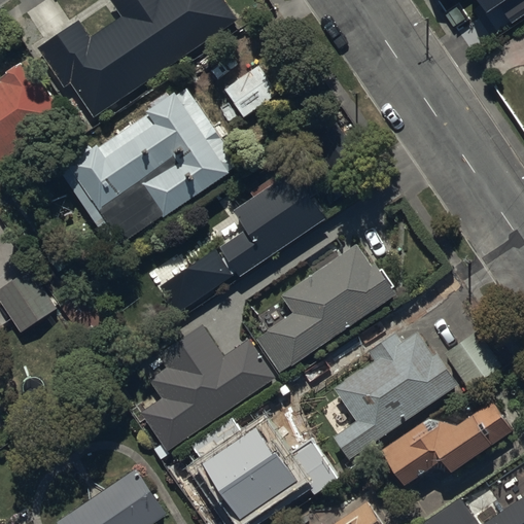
[(75,18),(35,45),(62,84),(69,79),(92,112),(234,15),(222,0),(108,0),(117,13),(86,34),(75,18)]
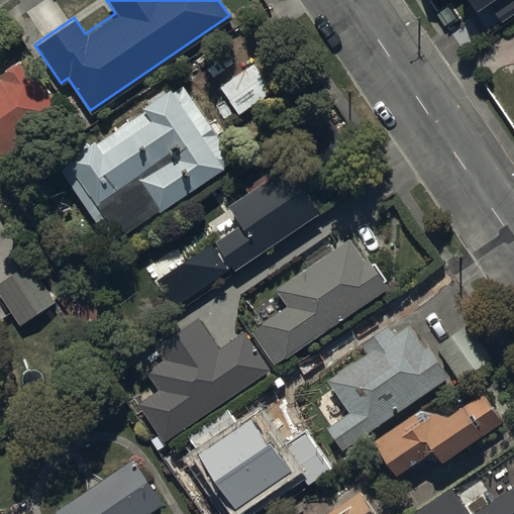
[(468,0),(475,10),(487,2),(500,20),(513,10),(513,0),(468,0)]
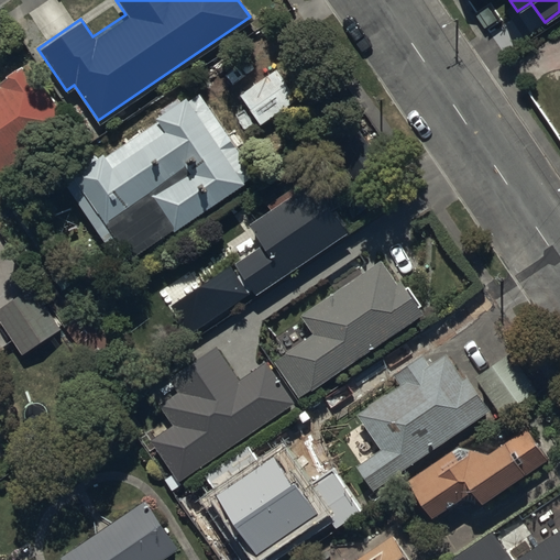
[(0,173),(7,183),(78,135),(30,62),(0,81),(0,173)]
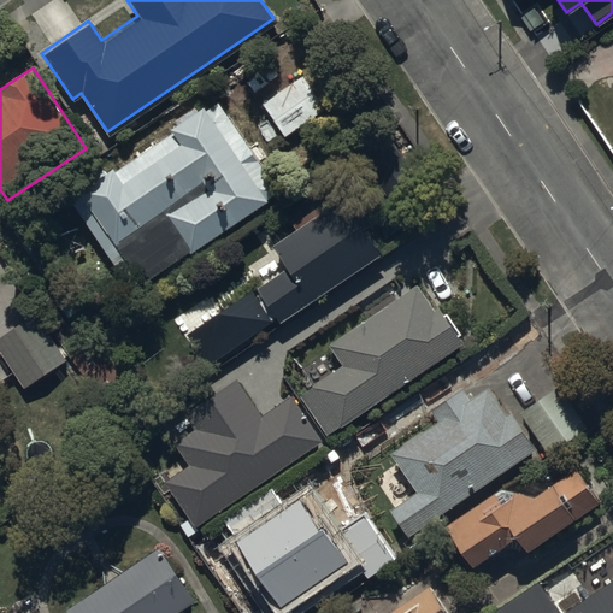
[(296,82),(263,102),(283,136),(317,116),(296,82)]
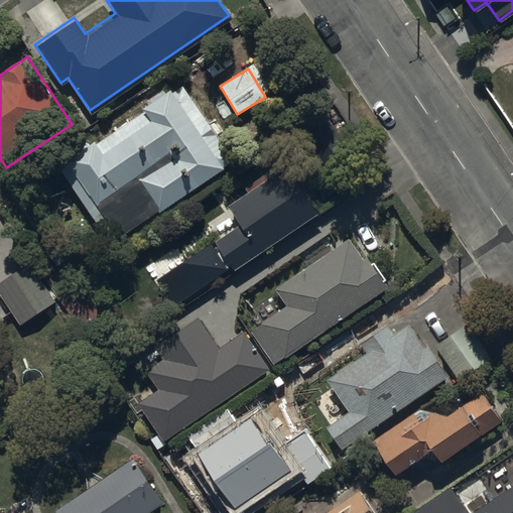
[(95,141),(68,161),(122,238),(159,211),(161,214),(235,160),(180,84),(167,94),(164,89),(144,103),(148,108),(133,119),(121,102),(106,113),(117,129),(114,131),(121,142),(104,154),(95,141)]
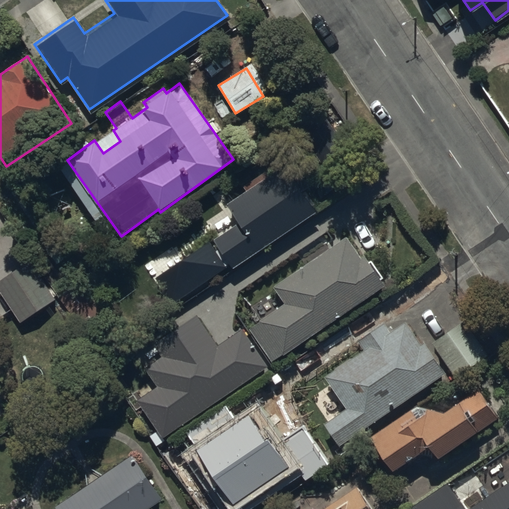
[(154,277),(172,302),(314,208),(283,162),(223,201),(237,222),(154,277)]
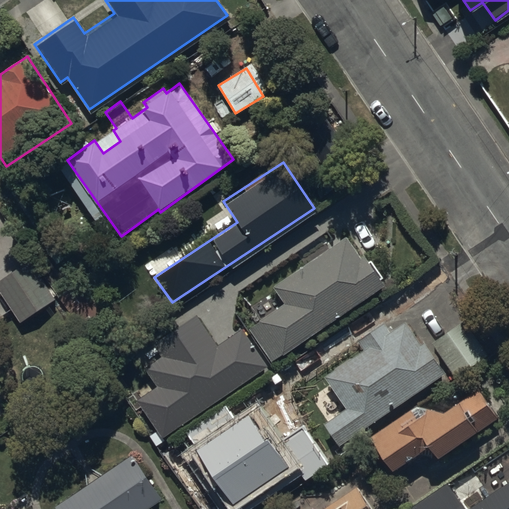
[(348,238),(274,286),(285,303),(248,327),(271,362),(385,287),(365,257),(362,259),(348,238)]
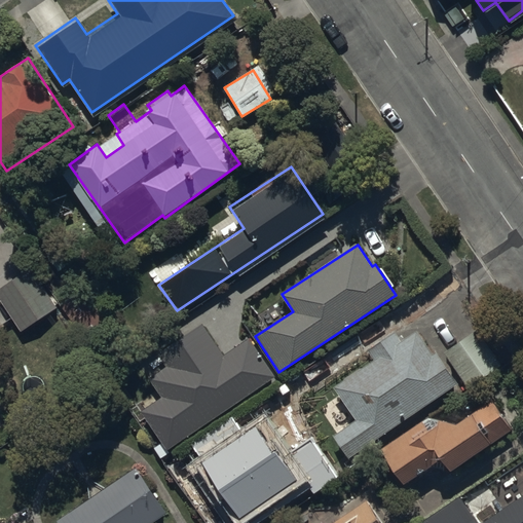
[(0,301),(21,331),(55,306),(28,267),(0,286),(0,301)]
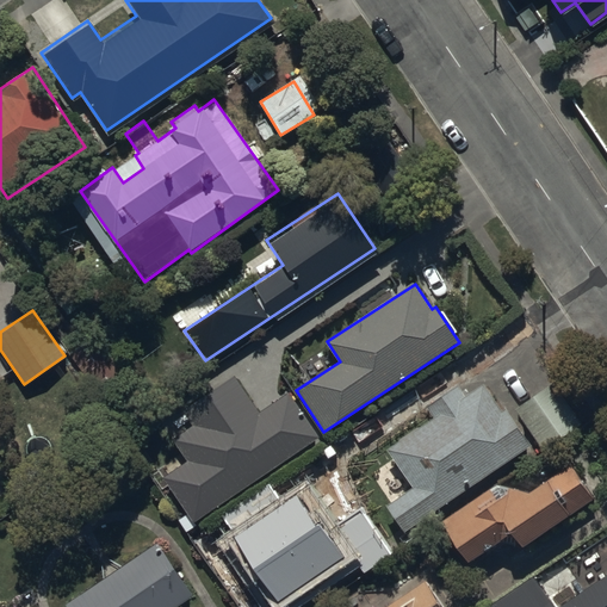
[(93,333),(68,352),(105,400),(129,381),(93,333)]
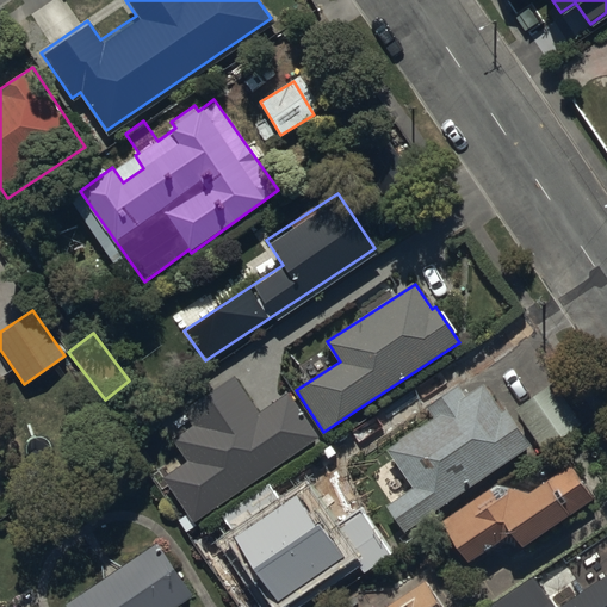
[(184,458),(161,474),(190,516),(315,433),(285,389),(256,408),(231,371),(178,407),(189,422),(168,435),(184,458)]
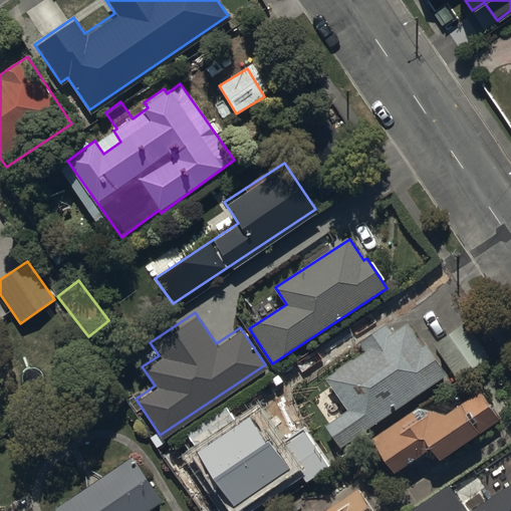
[(465,322),(433,343),(456,378),(489,356),(465,322)]
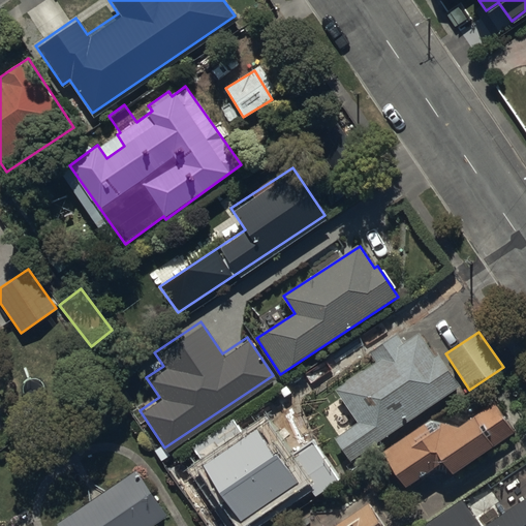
[(336,437),(351,460),(461,385),(439,352),(435,356),(419,333),(402,343),(396,334),(369,351),(376,363),(364,371),(362,368),(344,379),(346,381),(337,389),(359,422),(336,437)]
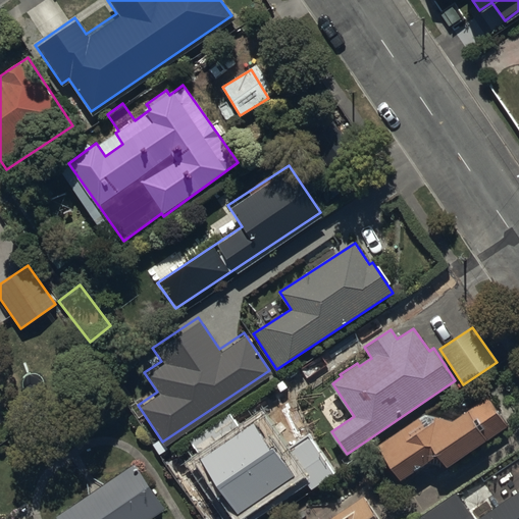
[(419,417),(418,417),(376,444),(401,482),(440,457),(448,468),(488,443),(486,438),(506,426),(486,395),(464,409),(467,413),(452,422),(451,422),(451,421),(450,421),(449,420),(448,420),(447,419),(446,419),(445,418),(444,418),(443,417),(442,417),(440,417),(439,416),(438,416),(437,416),(436,416),(435,416),(434,415),(433,415),(432,415),(431,415),(430,415),(429,415),(428,415),(427,415),(426,415),(425,415),(424,416),(423,416),(422,416),(421,416),(420,416),(419,417)]
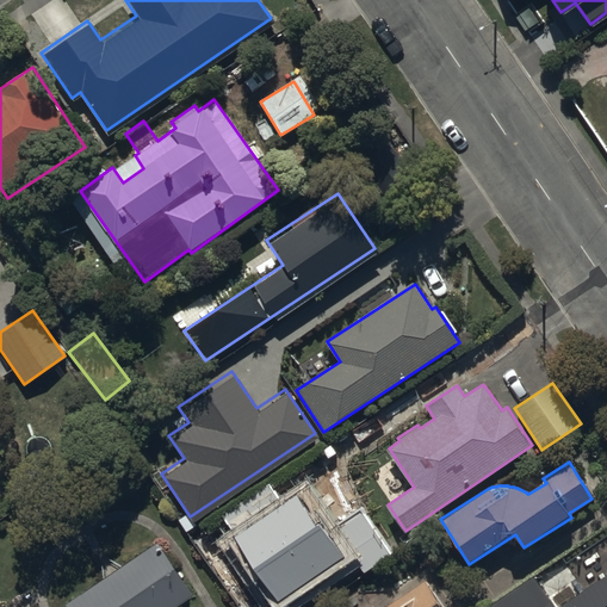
[(241,546),(234,552),(267,601),(278,595),(285,606),(291,606),(344,571),(351,582),(394,552),(364,509),(328,534),(304,500),(283,514),(282,512),(239,542),(241,546)]
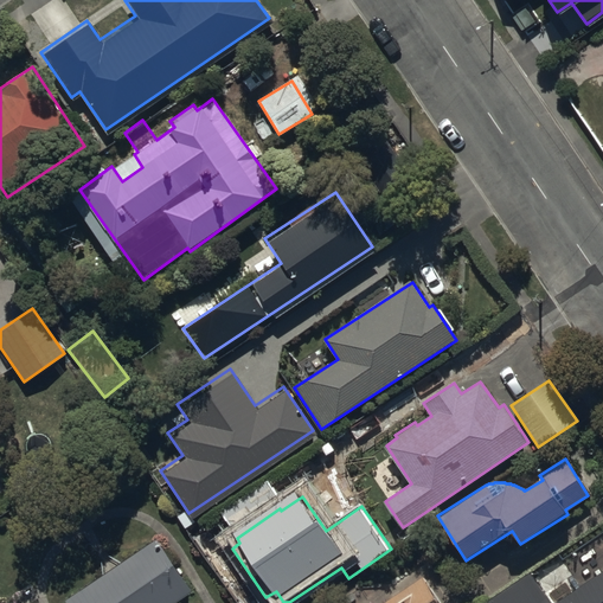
[(155,537),(64,600),(65,602),(172,602),(192,590),(155,537)]
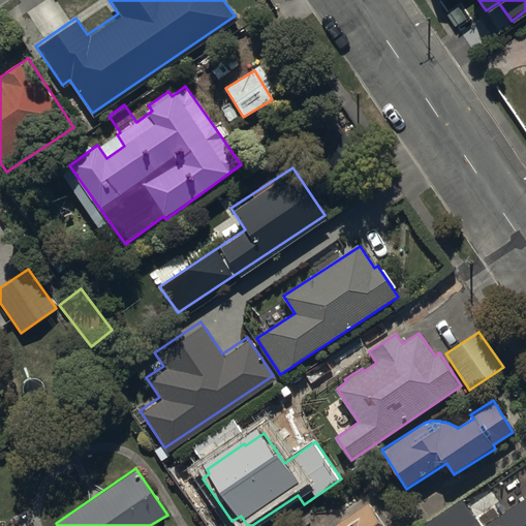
[(525,525),(525,492),(482,523),(462,495),(416,525),(525,525)]
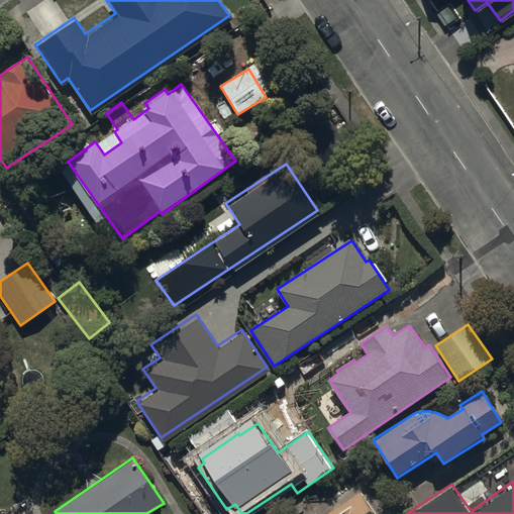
[(324,510),(326,513),(375,513),(360,489),(324,510)]
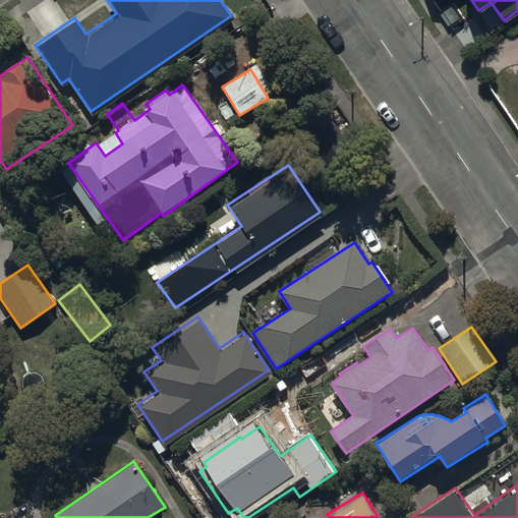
All buildings are outlined.
